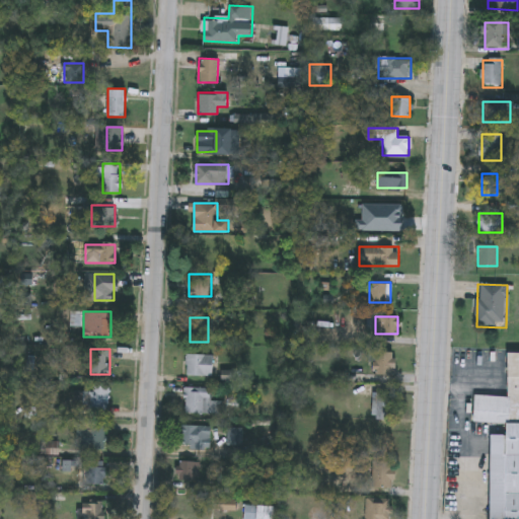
[(394,374),(374,374),(374,352),(394,352),(394,374)]
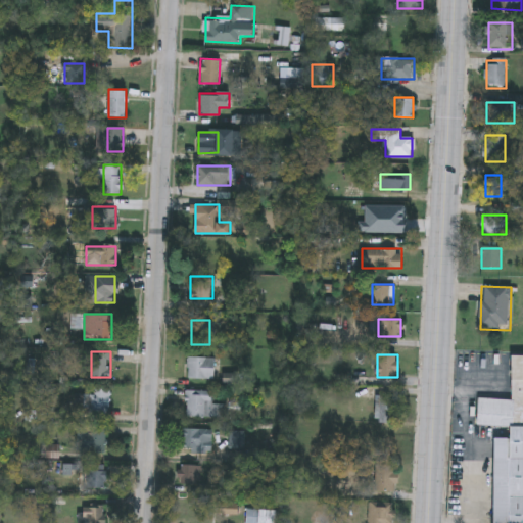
[(215,357),(215,378),(187,378),(187,357),(215,357)]
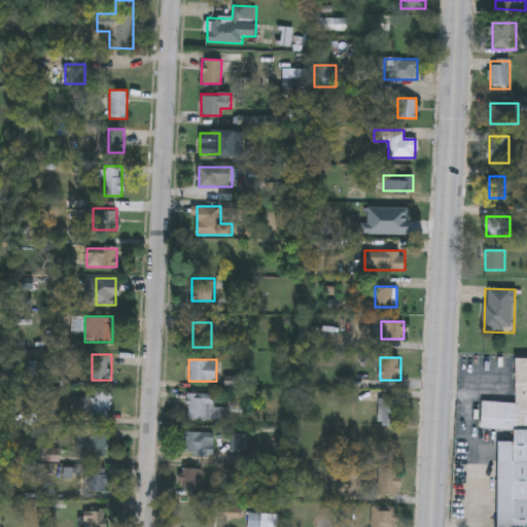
[(526,526),(498,526),(500,443),(515,444),(515,431),(481,431),(482,403),(516,405),(516,359),(526,359),(526,526)]
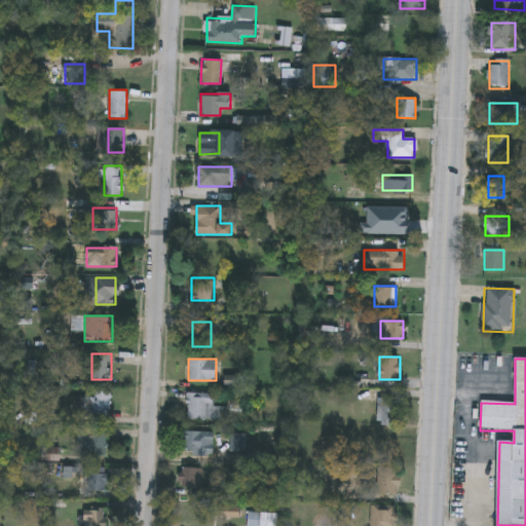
[(186,418),(186,392),(214,392),(214,406),(226,406),(226,418),(186,418)]
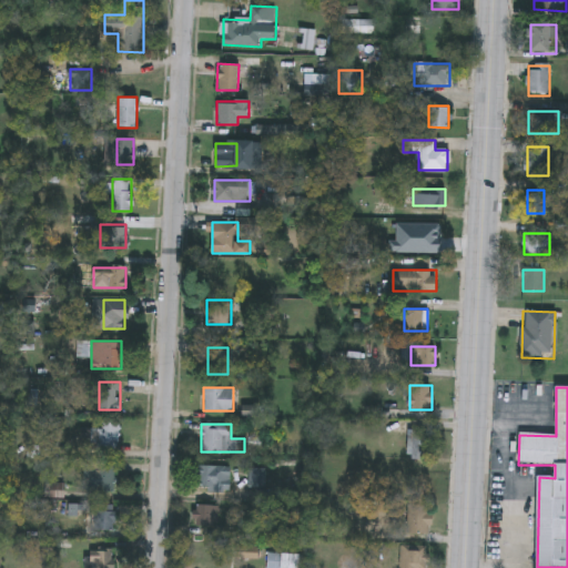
[(119,426),(119,447),(81,447),(81,426),(119,426)]
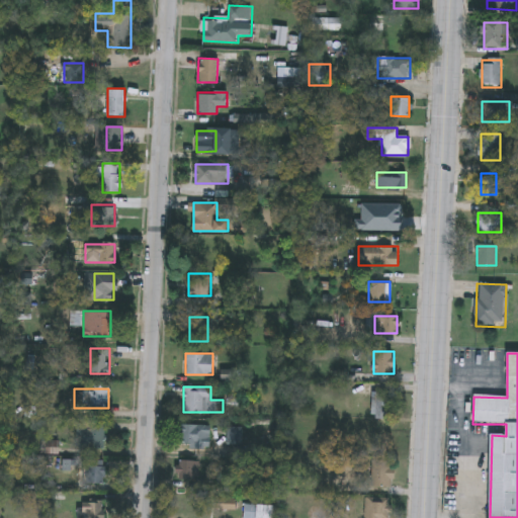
[(385,418),(371,418),(371,393),(398,393),(398,410),(385,410),(385,418)]
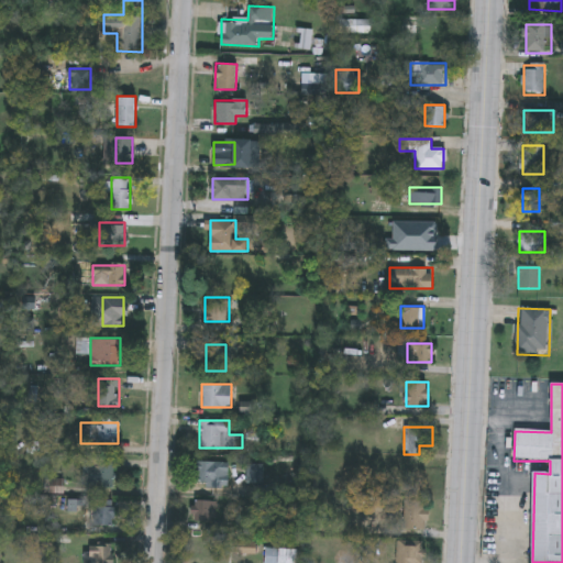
[(114,486),(84,486),(84,459),(114,459),(114,486)]
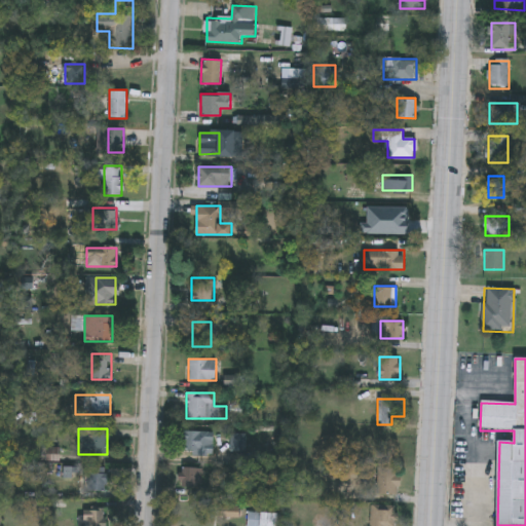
[(214,453),(185,453),(185,430),(214,430),(214,453)]
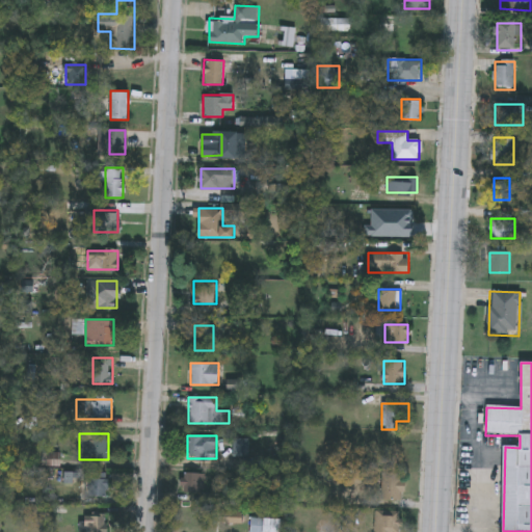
[(182,495),(182,473),(206,473),(206,495),(182,495)]
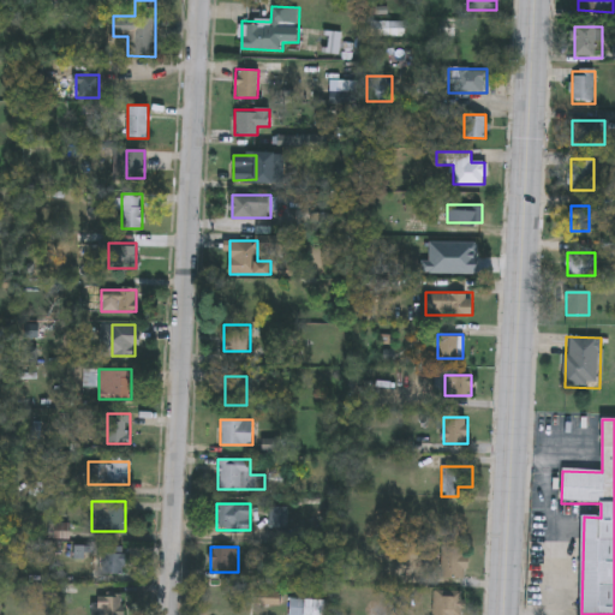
[(465,579),(441,579),(441,547),(465,547),(465,579)]
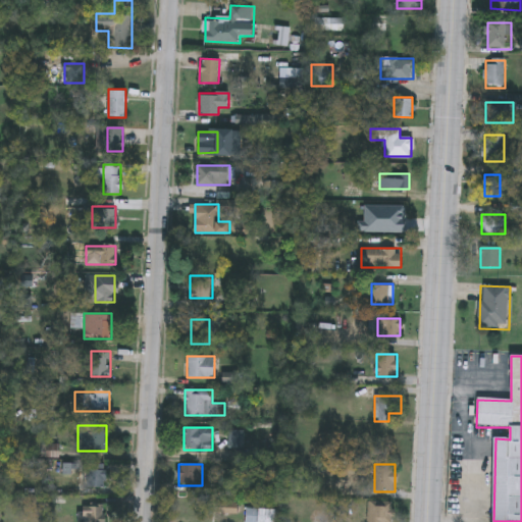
[(106,487),(87,487),(87,465),(106,465),(106,487)]
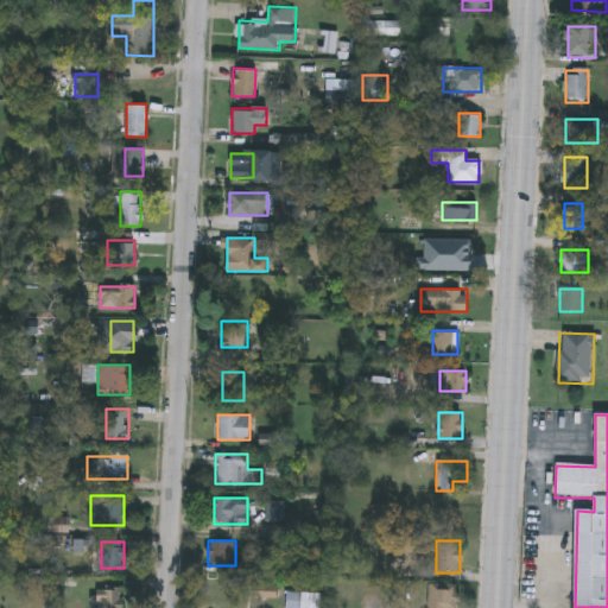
[(456,605),(428,605),(428,583),(456,583),(456,605)]
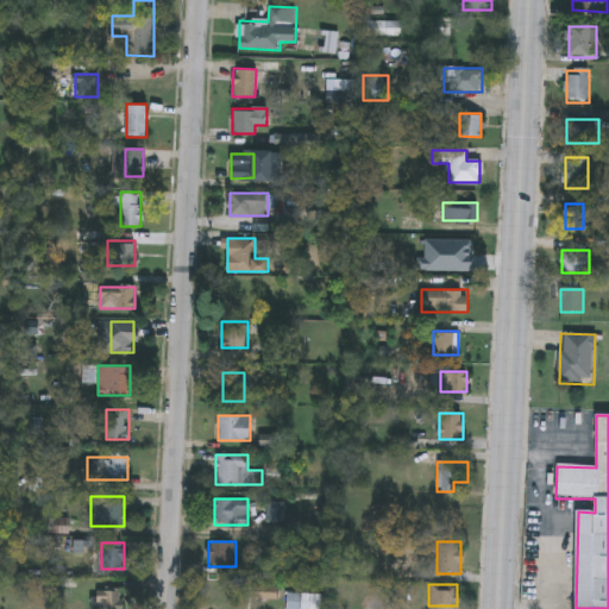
[(124,606),(94,606),(94,589),(124,589),(124,606)]
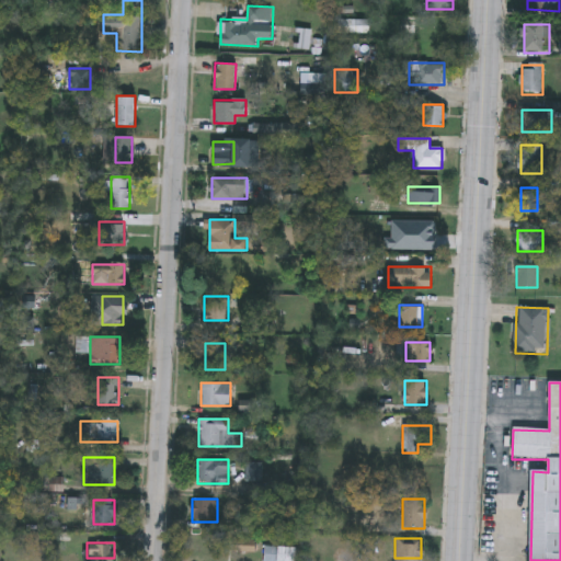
[(297,560),(277,560),(277,547),(297,547),(297,560)]
